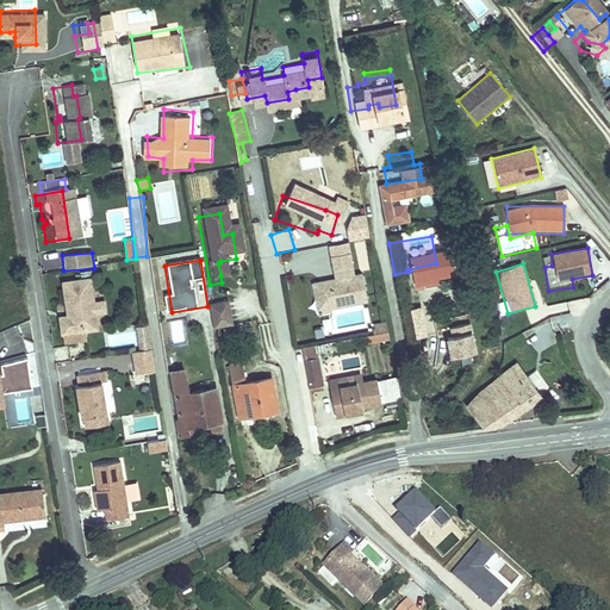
[(322,268),(324,278),(340,274),(338,266),(322,268)]
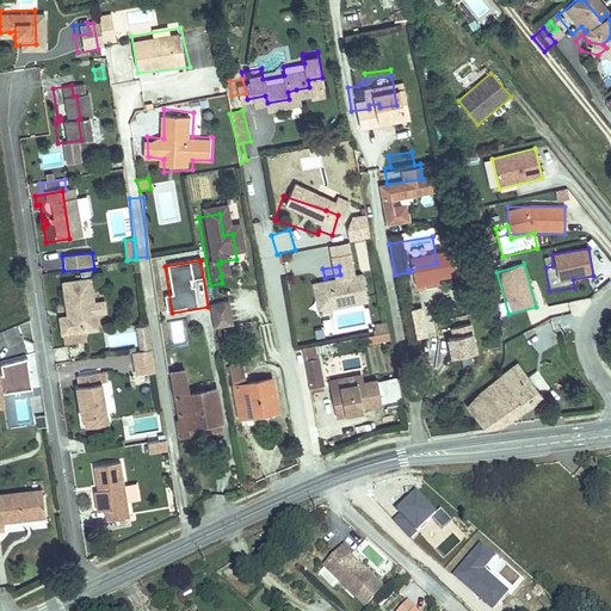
[(325,278),(326,290),(343,287),(340,275),(325,278)]
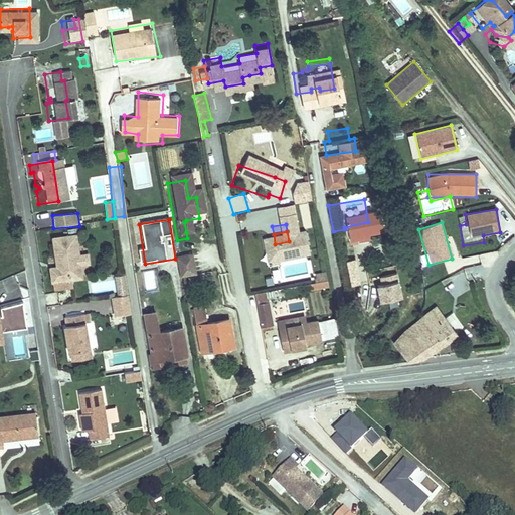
[(66,238),(43,242),(47,268),(51,267),(51,270),(48,271),(41,272),(43,286),(62,283),(62,278),(72,277),(70,268),(69,259),(66,238)]
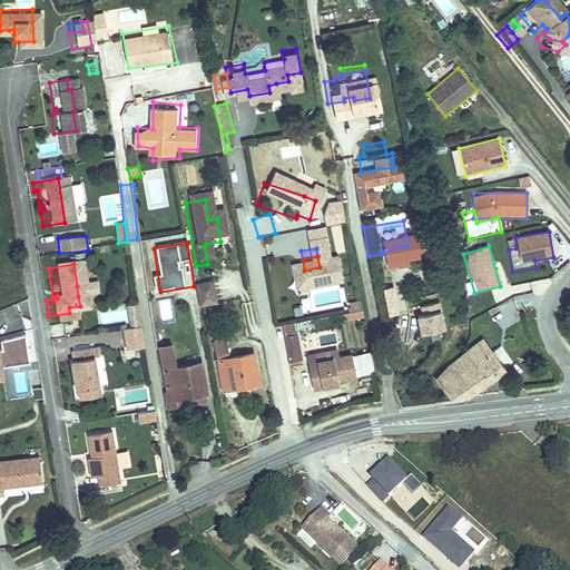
[(333,291),(328,266),(320,267),(304,271),(284,274),(287,292),(297,291),(298,297),(333,291)]
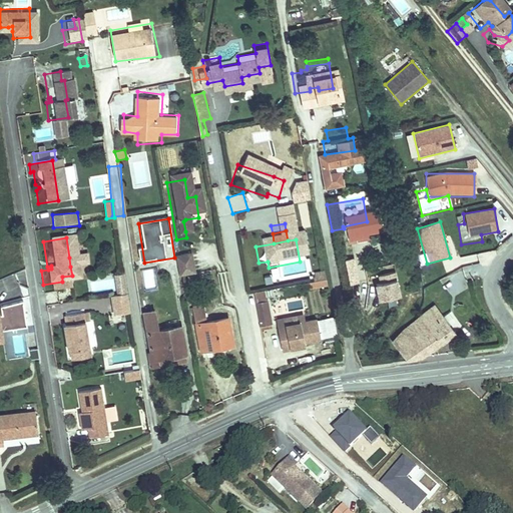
[(78,257),(69,258),(70,267),(79,266),(78,257)]
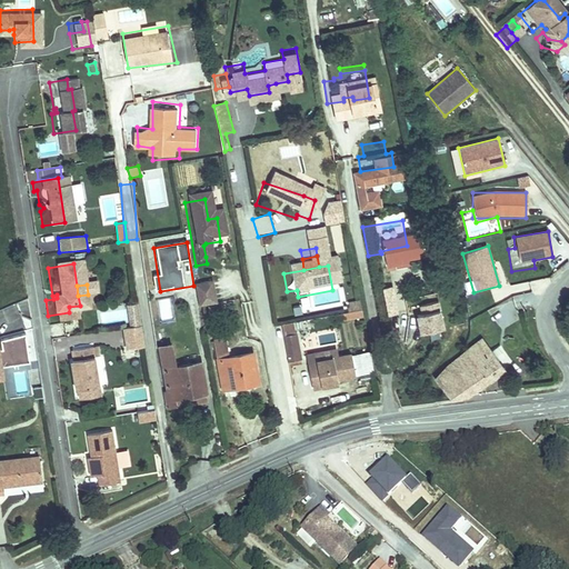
[(392,286),(381,289),(387,317),(399,315),(392,286)]
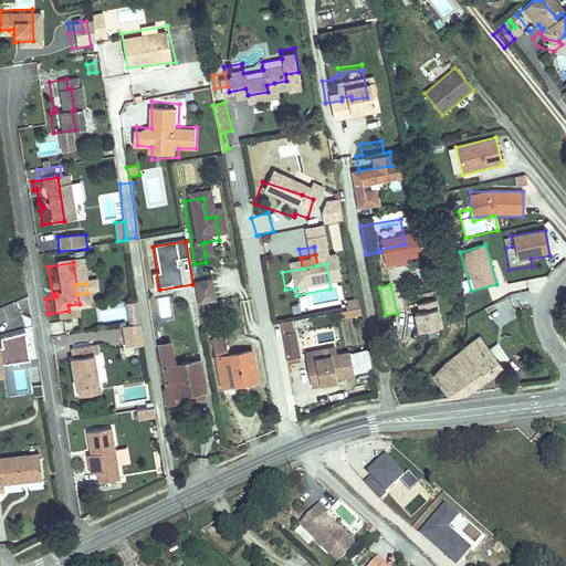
[(205,289),(187,291),(190,313),(208,311),(205,289)]
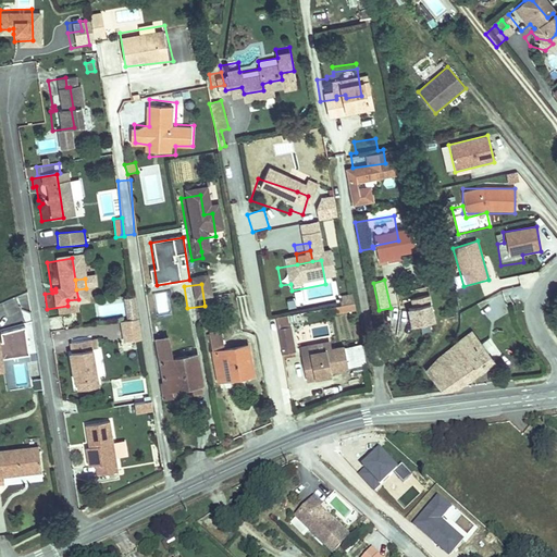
[(291,284),(281,285),(283,295),(292,294),(292,291),(291,284)]
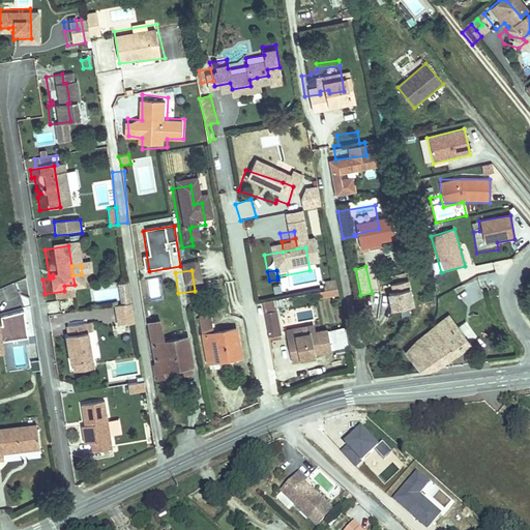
[(385,283),(389,313),(413,310),(409,281),(385,283)]
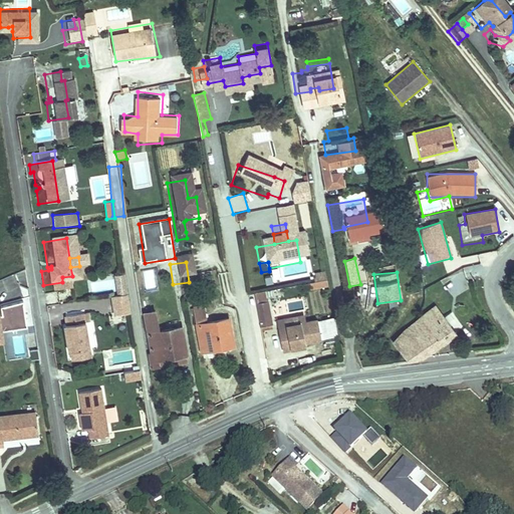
[(449,295),(469,290),(464,273),(444,278),(449,295)]
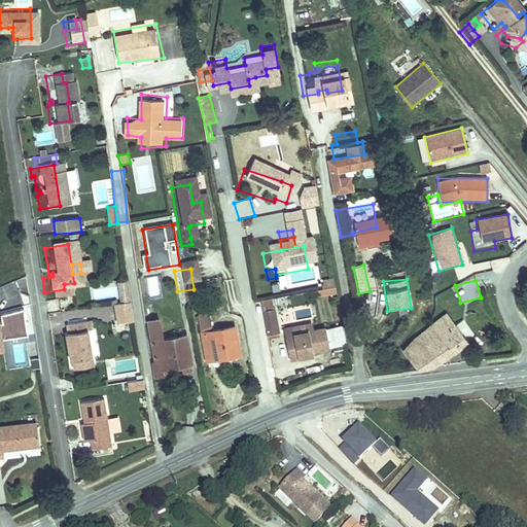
[(91,288),(92,303),(114,301),(112,286),(91,288)]
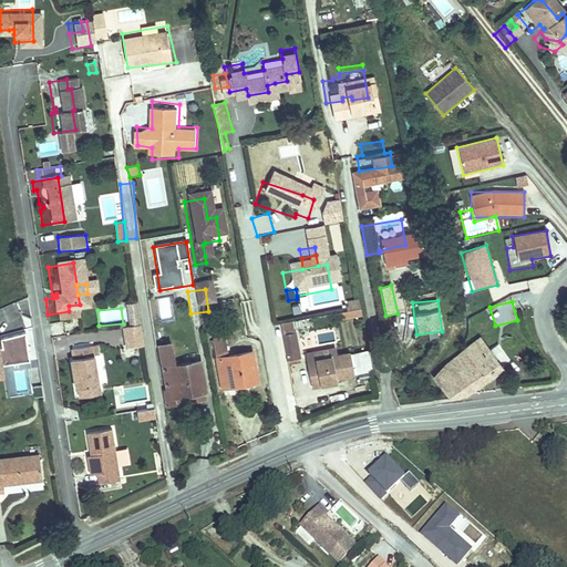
[(347,308),(334,310),(337,320),(348,318),(347,308)]
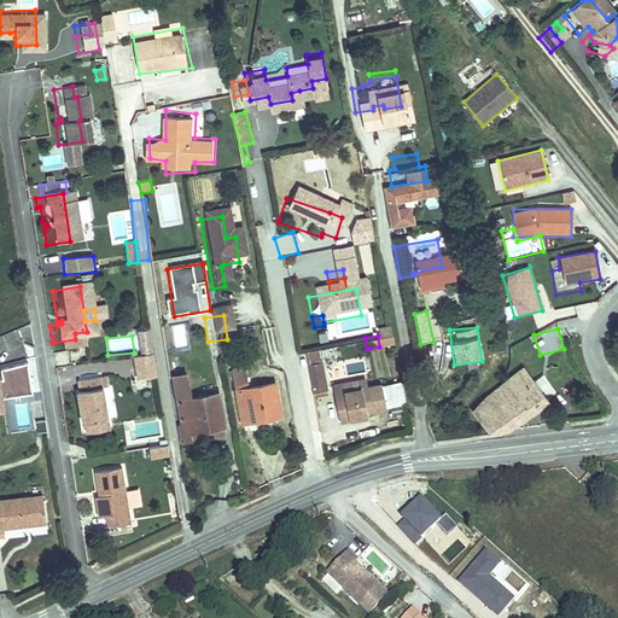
[(56,353),(57,367),(71,366),(70,351),(56,353)]
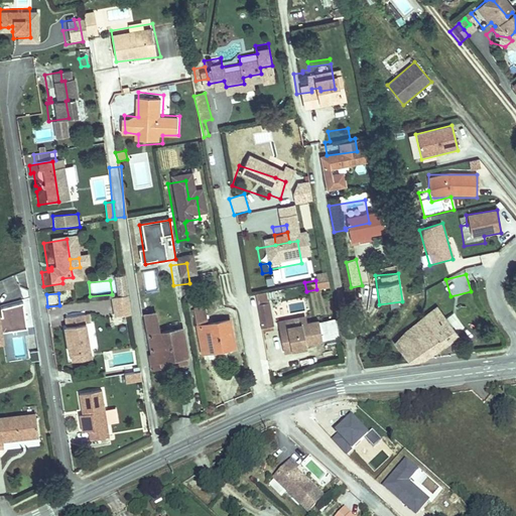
[(123,299),(107,302),(110,321),(126,319),(123,299)]
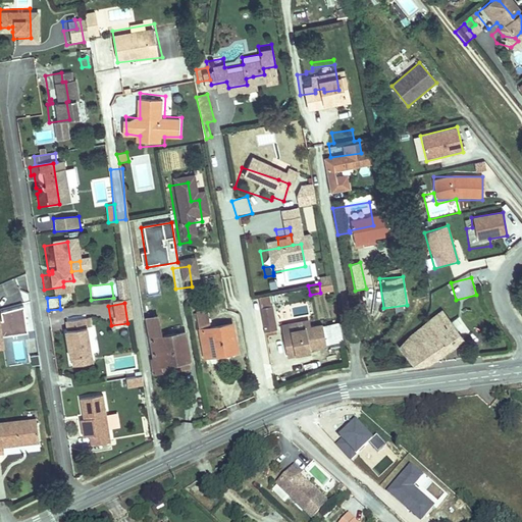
[(259,304),(249,306),(255,342),(266,340),(259,304)]
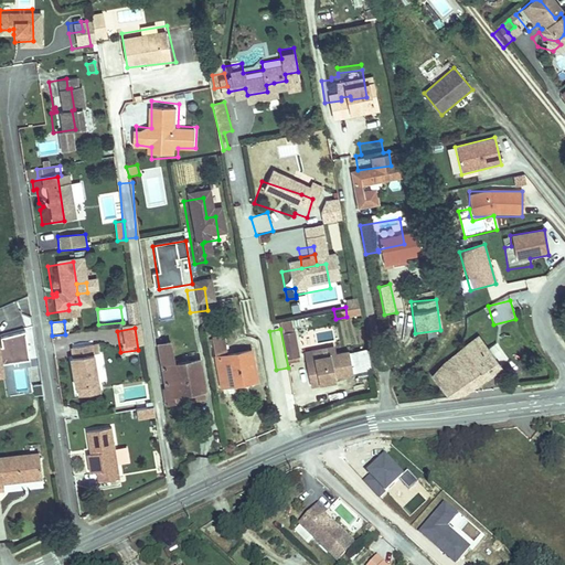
[(0,373),(6,373),(2,356),(23,353),(22,330),(0,334),(0,373)]
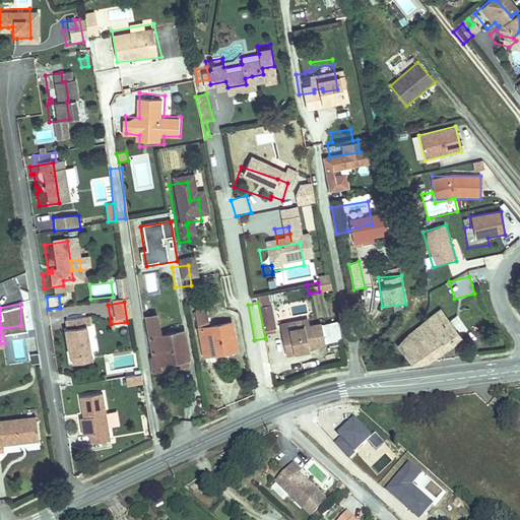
[(191,322),(202,320),(200,305),(189,307),(191,322)]
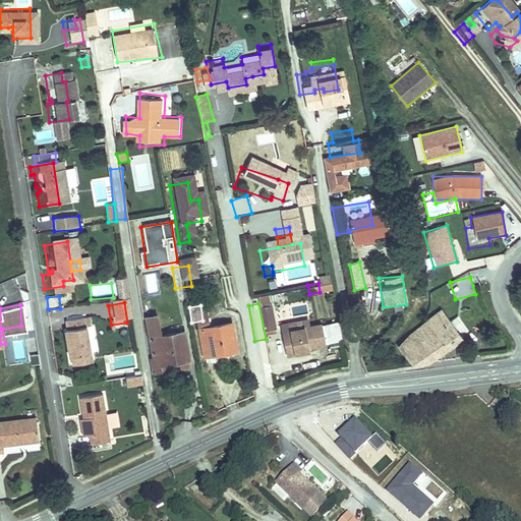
[(410,331),(427,352),(430,351),(456,335),(438,310),(410,331)]
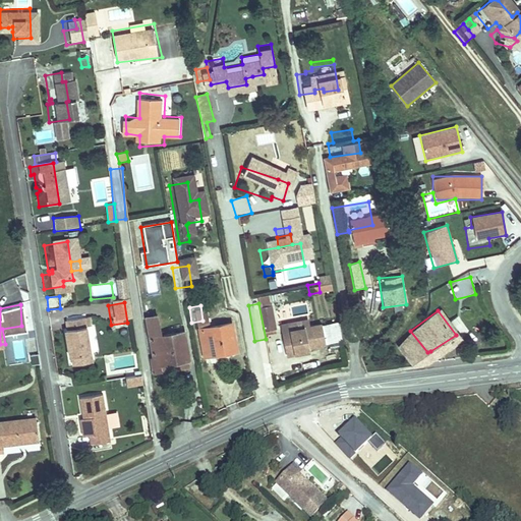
[(203,321),(191,323),(196,353),(205,351),(204,345),(229,339),(225,316),(203,321)]
